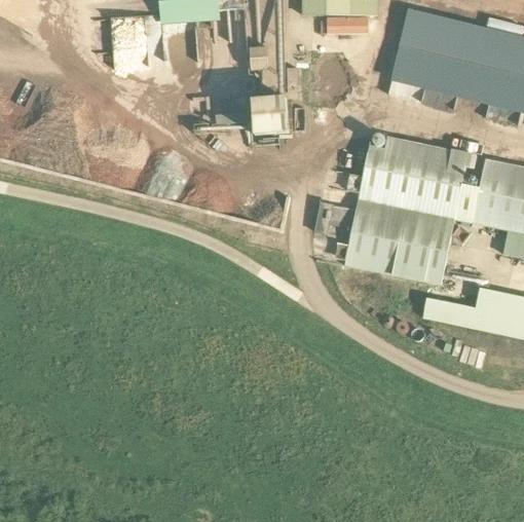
[(171,0),(173,20),(232,17),(231,4),(251,3),(251,0),(171,0)]
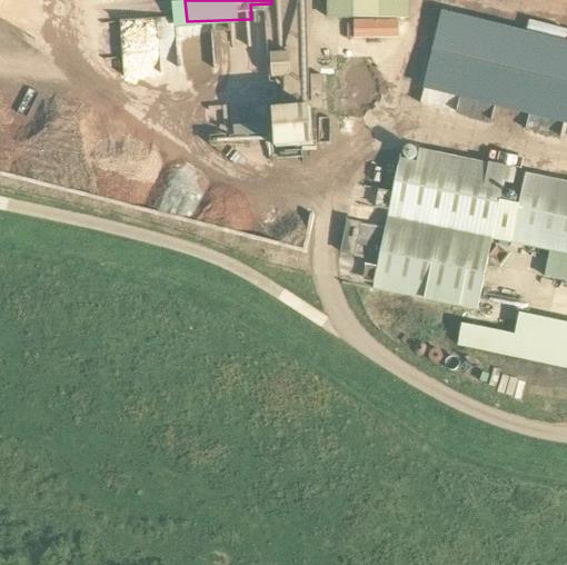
[(325,0),(326,17),(408,16),(408,0),(325,0)]
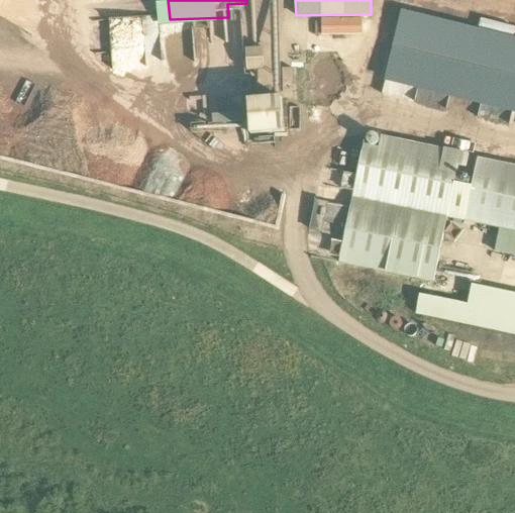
[(406,18),(402,39),(430,44),(433,23),(406,18)]
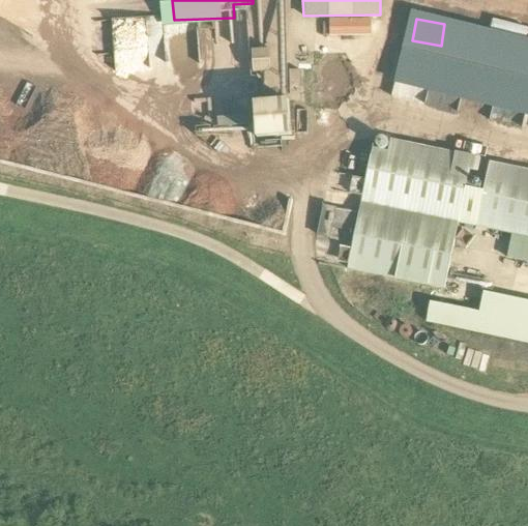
[(423,103),(527,122),(527,69),(468,59),(469,54),(406,42),(397,92),(424,97),(423,103)]
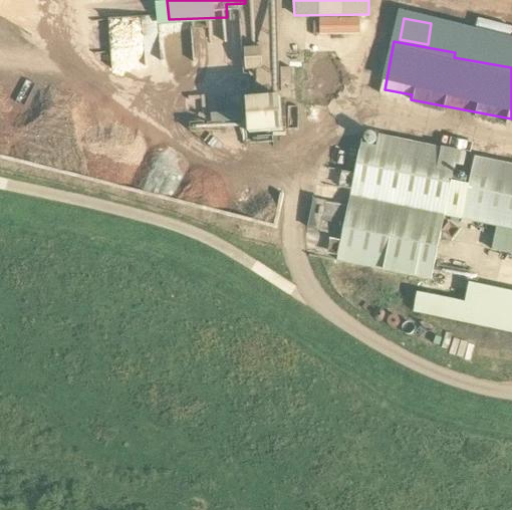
[(281,129),(278,93),(244,95),(248,132),(281,129)]
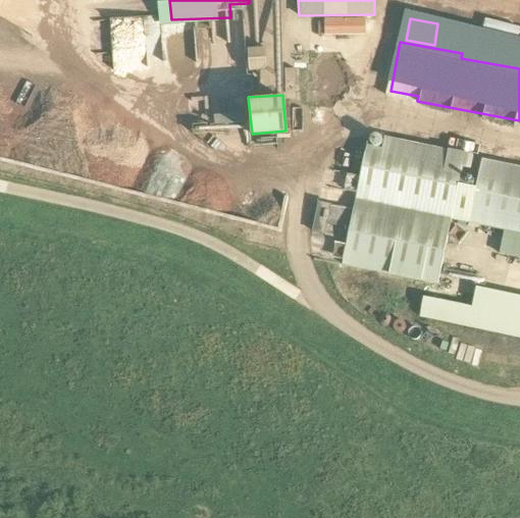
[(485,292),(488,280),(438,270),(463,151),(368,132),(366,144),(365,144),(359,173),(347,171),(344,188),(355,191),(341,262),(485,292)]
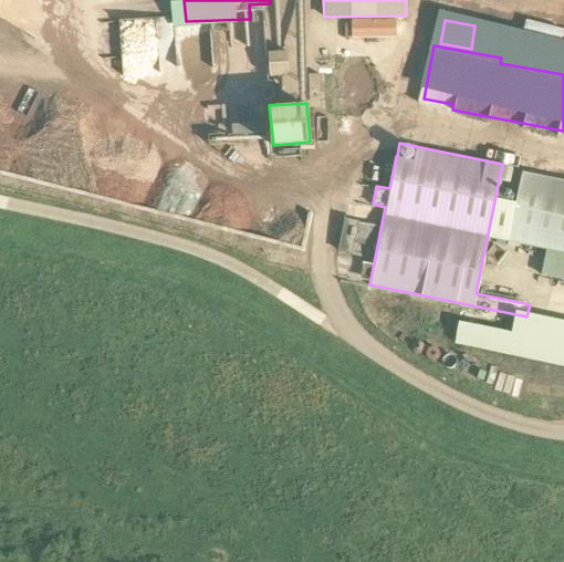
[(563,179),(524,172),(510,240),(546,248),(542,273),(563,278),(563,179)]
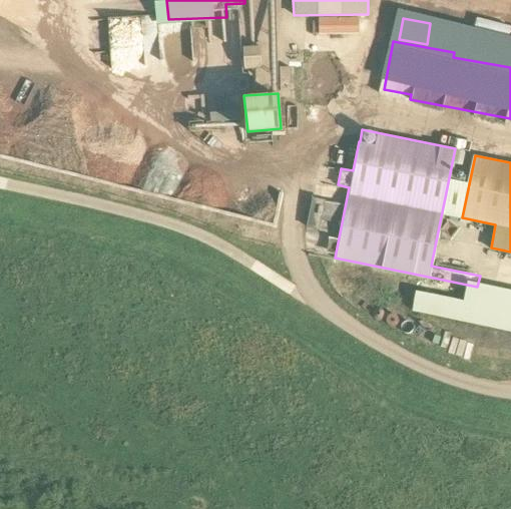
[(344,202),(312,196),(306,224),(317,227),(320,216),(340,220),(344,202)]
